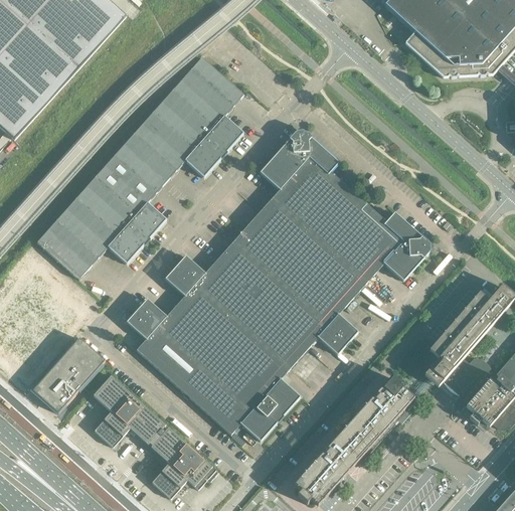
[(0,0),(0,124),(14,138),(127,14),(111,0),(0,0)]
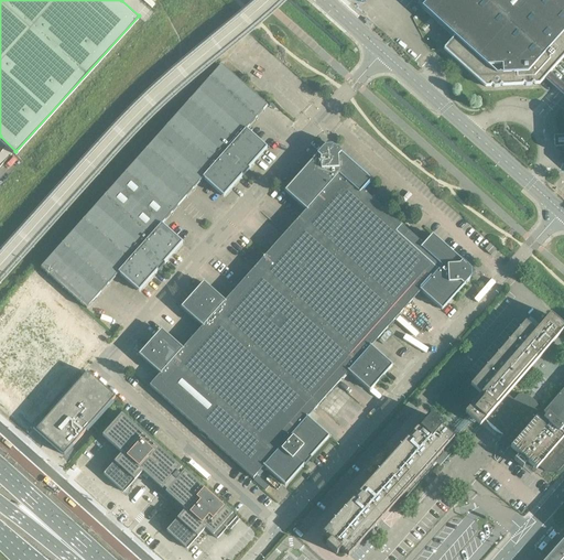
[(424,0),(421,3),(454,33),(444,45),(485,83),(539,81),(544,74),(549,77),(554,73),(549,68),(563,51),(563,0),(424,0)]
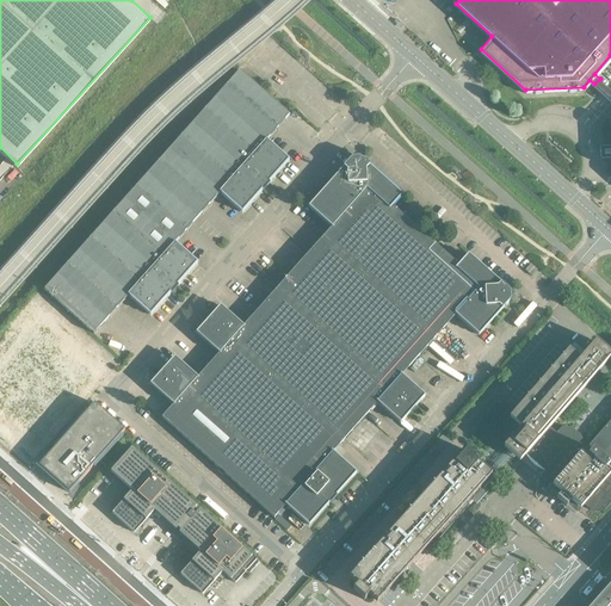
[(93,331),(94,329),(128,292),(150,311),(197,259),(176,239),(218,190),(241,210),(289,156),(267,136),(289,111),(240,67),(44,286),(93,331)]
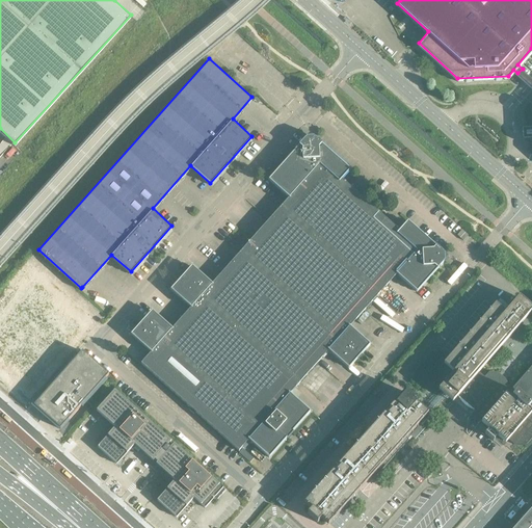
[(151,349),(144,357),(140,361),(238,447),(247,437),(268,455),(310,408),(289,390),(327,347),(348,366),(369,342),(349,323),(396,271),(416,289),(447,255),(406,218),(398,228),(341,177),(349,167),(309,131),(268,177),(288,195),(212,281),(191,263),(170,287),(190,305),(171,325),(152,308),(130,332),(151,349)]
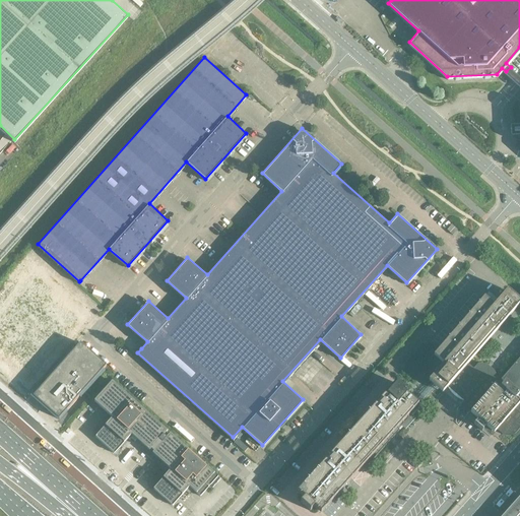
[(452,232),(457,227),(451,221),(446,227),(452,232)]
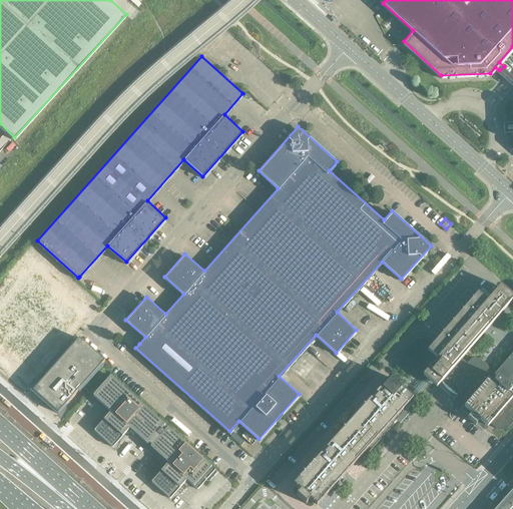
[(0,358),(21,377),(80,311),(26,262),(0,290),(0,358)]
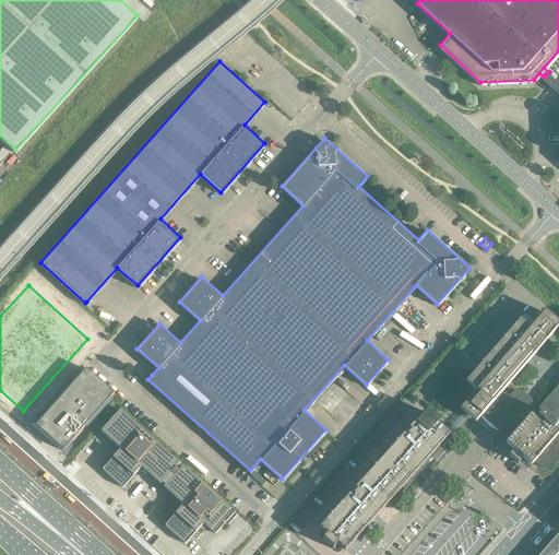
[(454,365),(433,389),(456,410),(462,403),(465,400),(473,405),(480,412),(483,409),(487,413),(494,418),(500,424),(498,427),(508,436),(512,430),(515,433),(504,446),(530,468),(536,460),(537,462),(539,463),(543,464),(545,464),(547,464),(550,464),(552,462),(555,461),(558,456),(558,379),(538,404),(542,408),(538,412),(533,408),(533,400),(530,393),(523,388),(516,387),(513,387),(509,392),(502,387),(557,325),(543,311),(531,325),(520,316),(471,372),(468,369),(465,374),(454,365)]
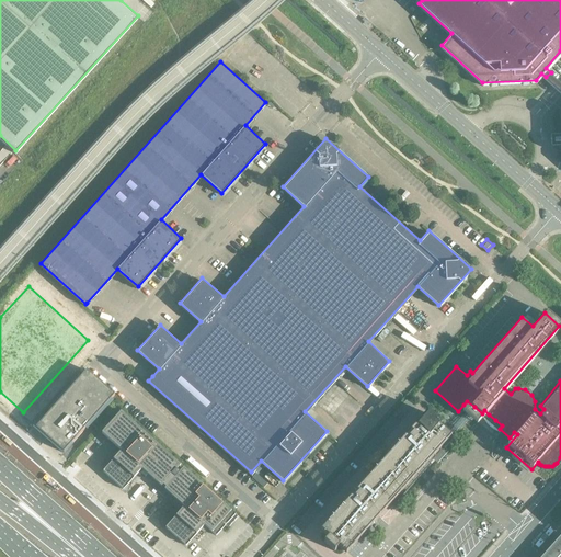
[(64,448),(114,391),(87,366),(36,424),(64,448)]
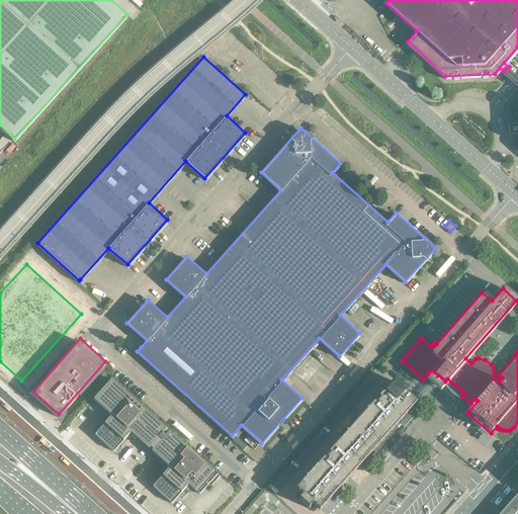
[(336,441),(296,486),(303,492),(299,497),(309,505),(313,501),(320,507),(360,462),(361,463),(361,462),(362,463),(398,424),(398,425),(419,401),(417,399),(438,375),(431,370),(428,373),(431,375),(421,387),(413,396),(406,390),(407,389),(396,378),(395,379),(393,378),(393,377),(392,378),(393,379),(375,398),(357,418),(337,440),(336,439),(336,440),(336,441)]
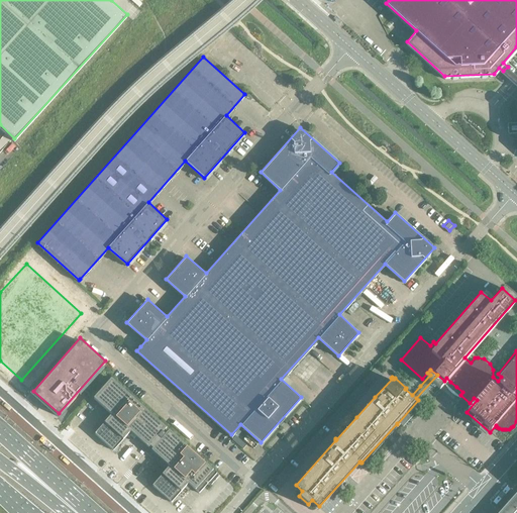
[(147,409),(129,393),(111,377),(94,396),(112,412),(95,431),(113,447),(130,429),(147,444),(148,445),(149,444),(151,446),(166,431),(163,429),(166,426),(147,409)]
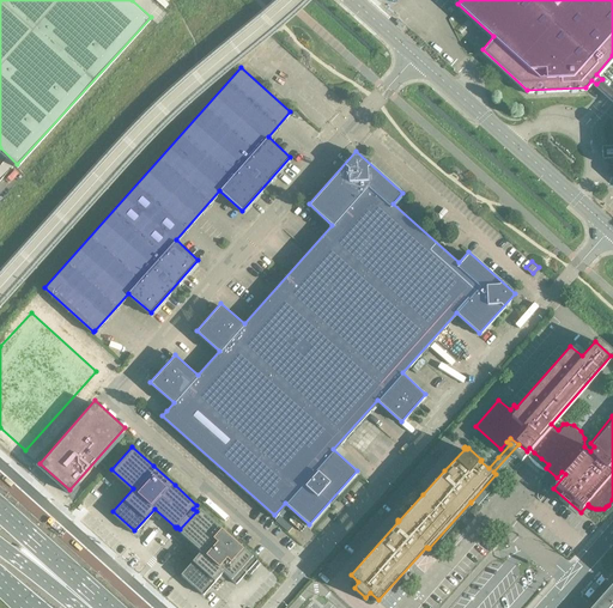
[(181,572),(202,591),(223,570),(236,582),(256,558),(200,508),(196,511),(180,529),(180,530),(201,549),(181,572)]
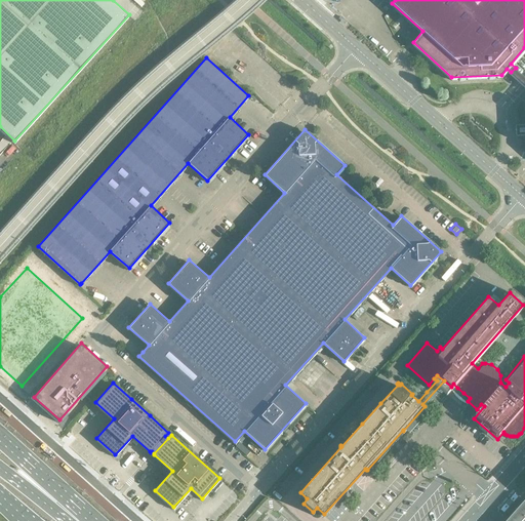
[(524,520),(524,496),(516,508),(524,515),(524,520)]
